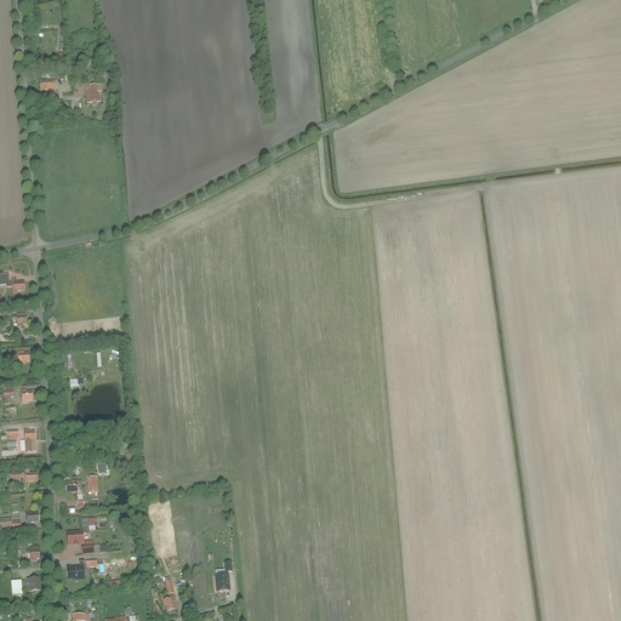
[(55,81),(39,83),(40,93),(55,92),(55,81)]
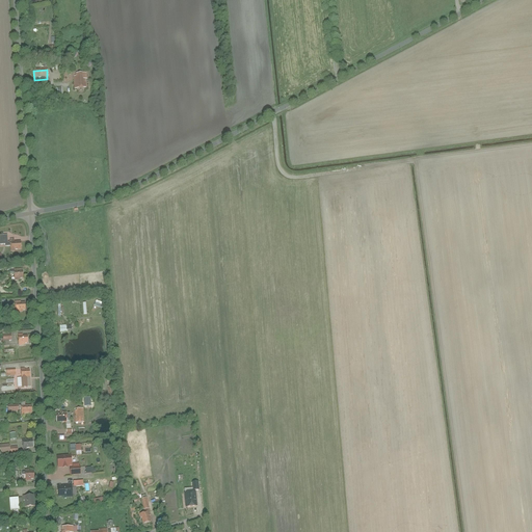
[(86,79),(86,74),(75,74),(75,76),(74,76),(74,88),(85,88),(85,79),(86,79)]
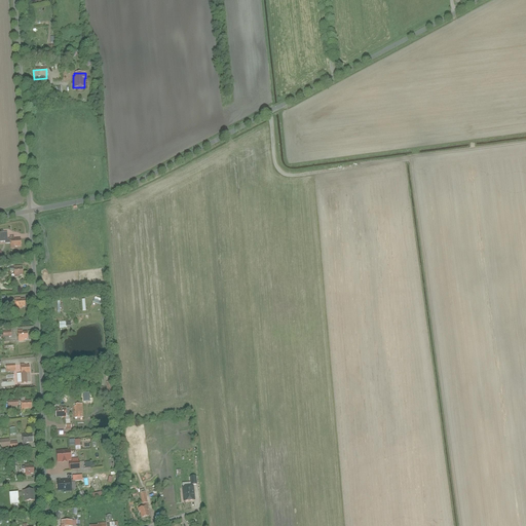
[(0,241),(7,241),(7,243),(11,242),(10,239),(9,239),(9,232),(0,232),(0,241)]
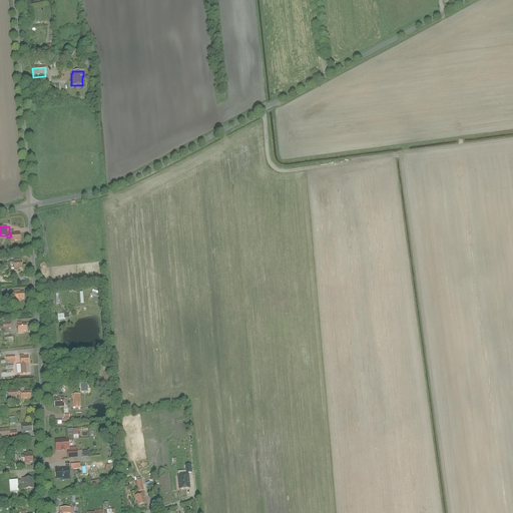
[(11,233),(10,233),(11,236),(11,242),(16,241),(16,240),(23,240),(22,232),(15,233),(11,233)]
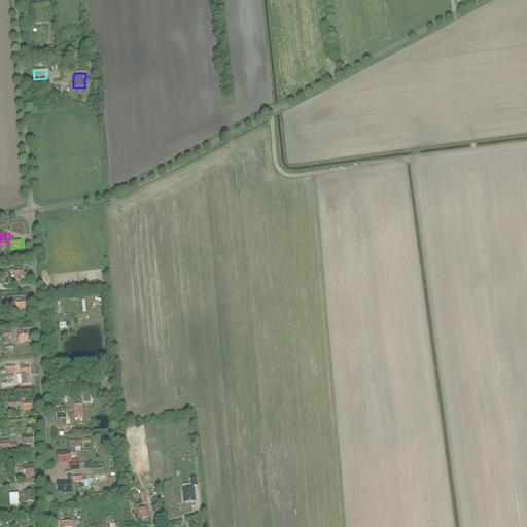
[(25,269),(15,270),(15,277),(26,276),(25,269)]
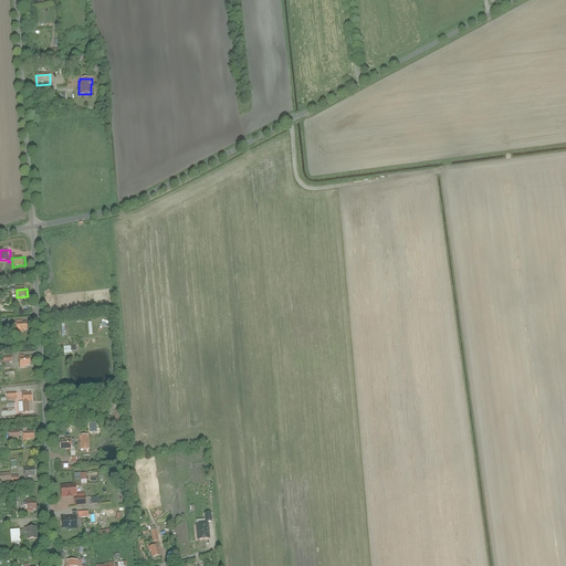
[(25,355),(21,356),(21,367),(29,366),(28,365),(32,365),(32,356),(25,357),(25,355)]
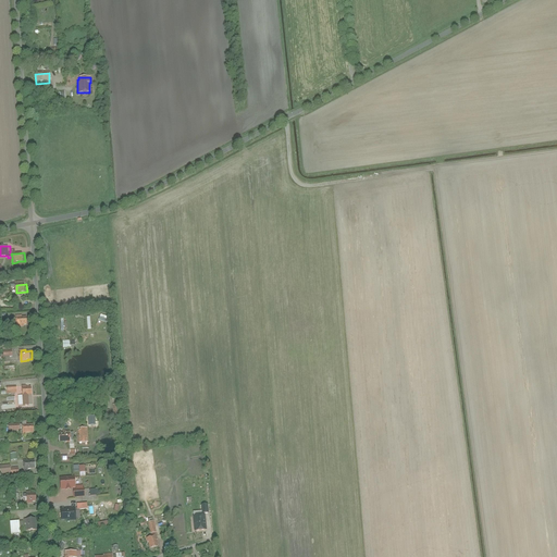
[(27,385),(23,386),(25,406),(34,406),(33,386),(28,387),(27,385)]
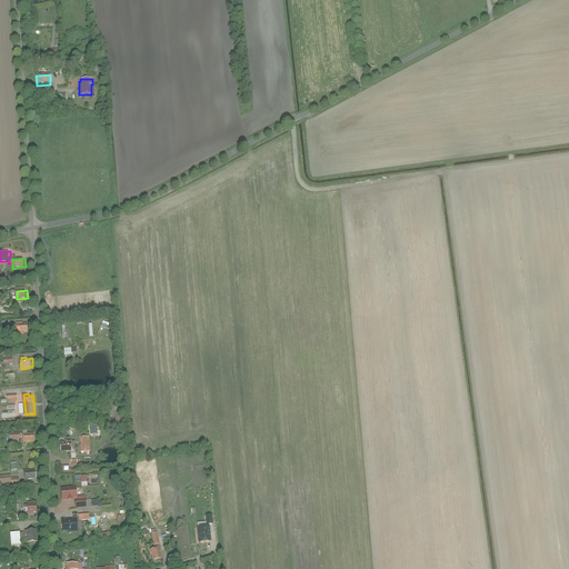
[(22,433),(10,435),(11,442),(17,442),(16,440),(22,440),(22,433)]
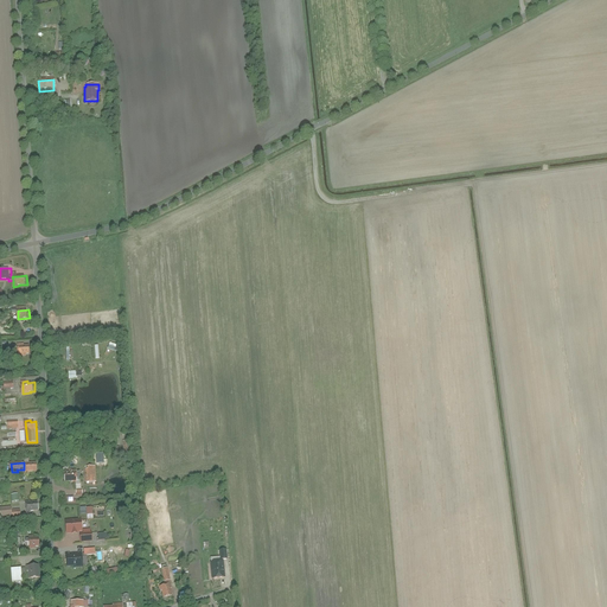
[(26,464),(25,464),(26,473),(31,473),(31,472),(39,471),(39,462),(31,464),(26,464)]
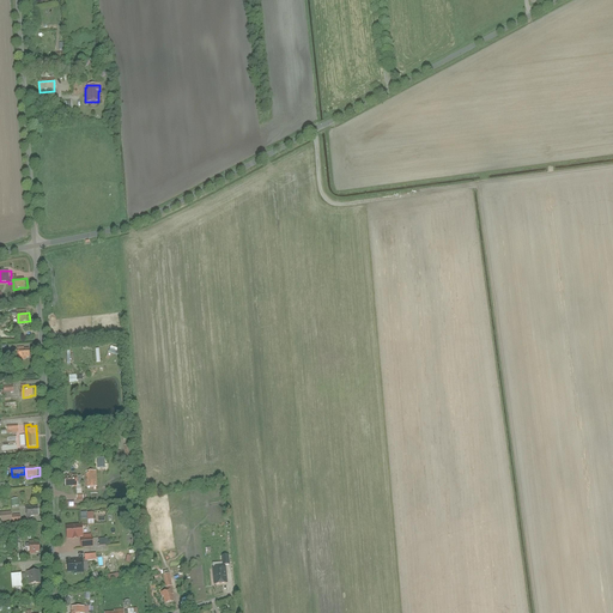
[(90,473),(87,473),(89,486),(98,486),(98,469),(90,471),(90,473)]
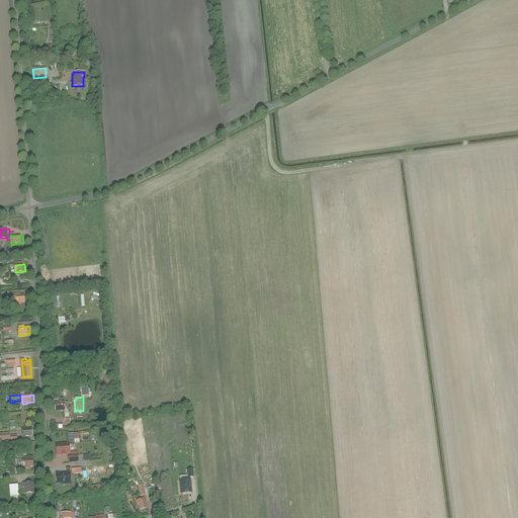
[(63,402),(55,403),(56,411),(62,410),(63,412),(68,411),(67,401),(63,402)]
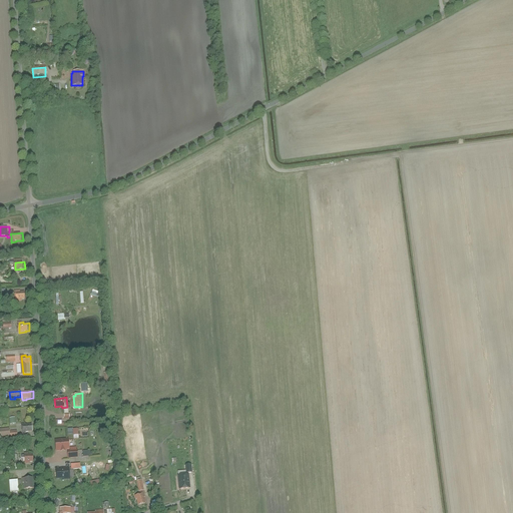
[(26,424),(22,424),(23,434),(34,433),(33,424),(26,425),(26,424)]
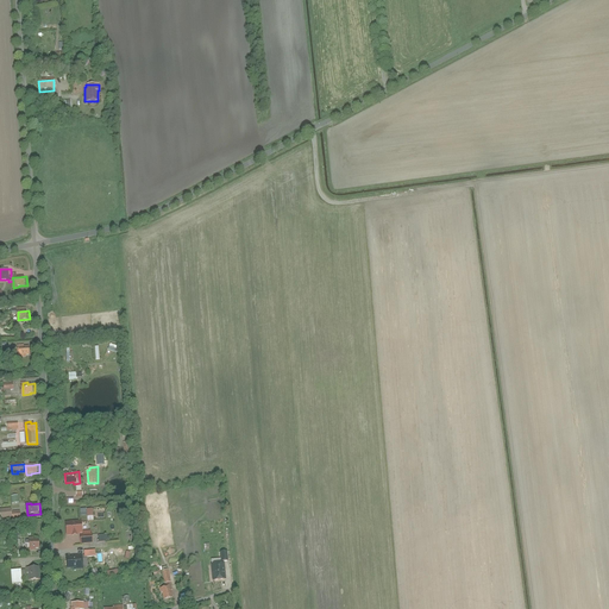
[(12,508),(0,509),(1,519),(13,518),(13,512),(12,508)]
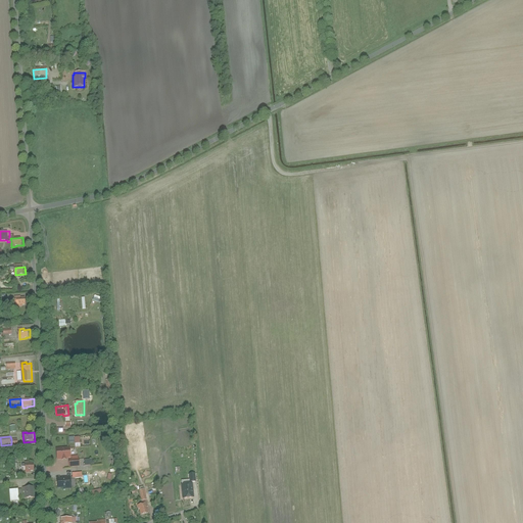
[(73,447),(56,448),(57,460),(74,459),(73,447)]
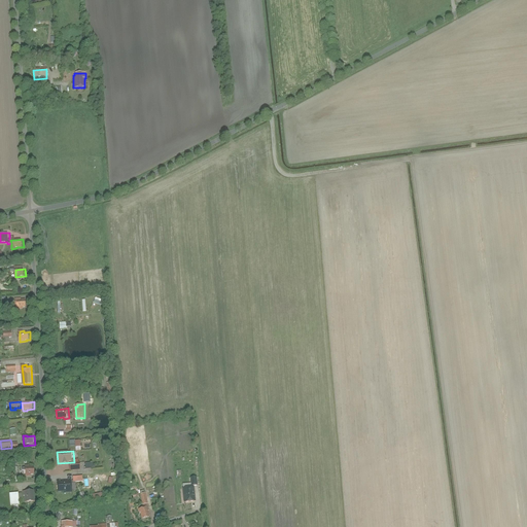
[(73,481),(62,482),(62,491),(74,490),(73,481)]
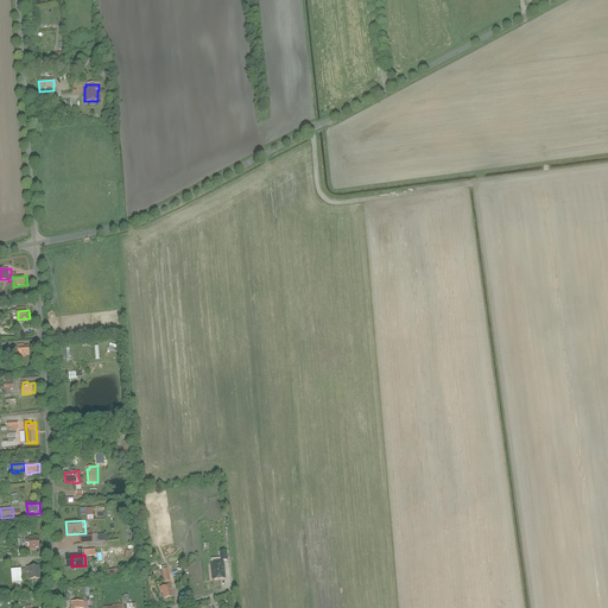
[(227,562),(213,564),(215,580),(228,578),(227,562)]
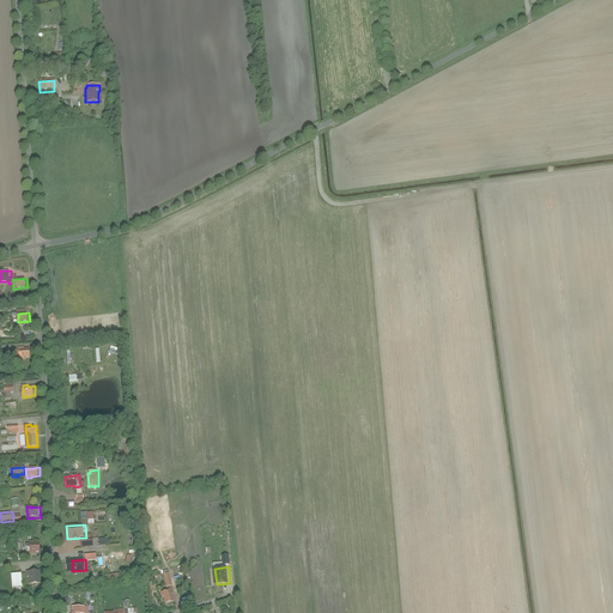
[(43,570),(28,571),(29,576),(31,576),(31,583),(44,582),(43,570)]
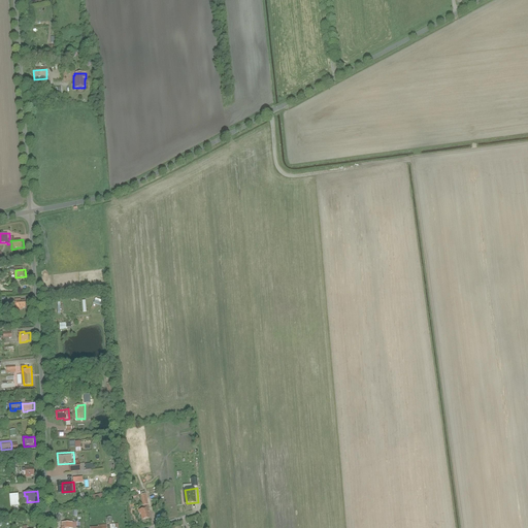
[(23,493),(12,494),(12,495),(10,495),(11,506),(13,505),(20,505),(22,505),(21,500),(24,500),(23,493)]
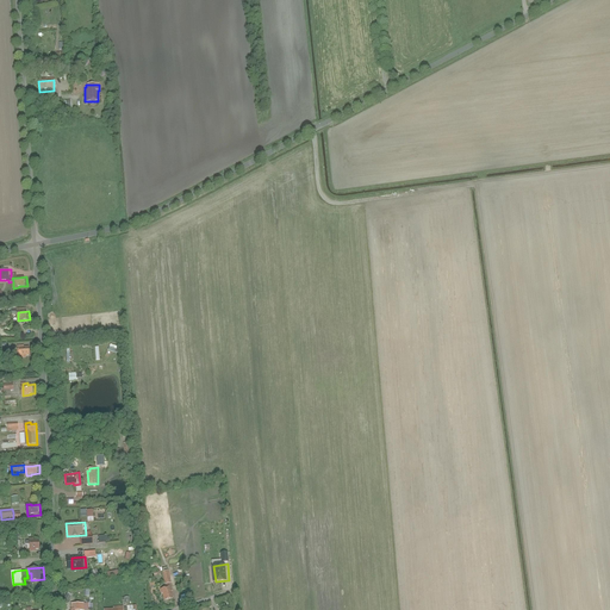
[(170,571),(163,572),(166,584),(173,583),(170,571)]
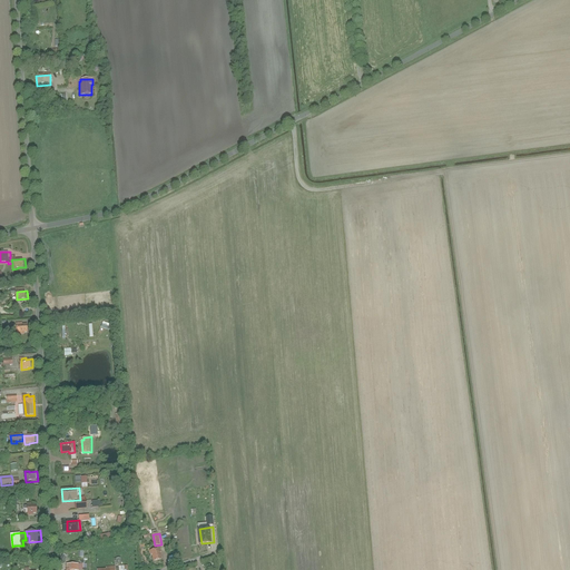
[(163,548),(151,550),(151,553),(154,553),(156,560),(165,559),(163,548)]
